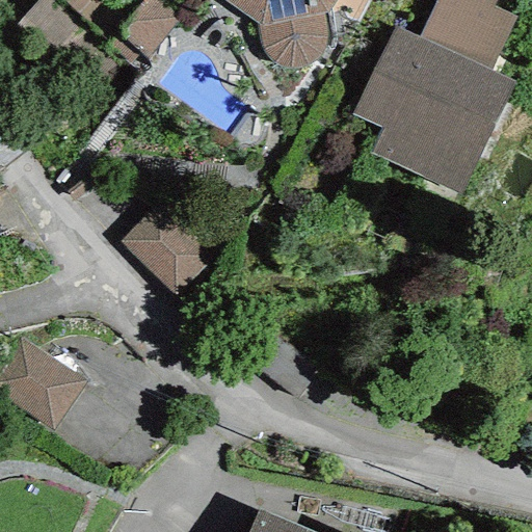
[(79,25),(50,0),(34,0),(15,23),(52,56),(79,25)]
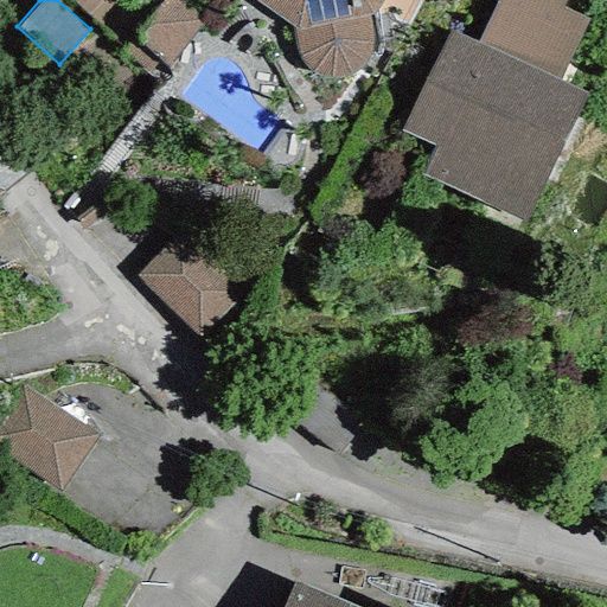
[(119,0),(69,0),(94,25),(119,0)]
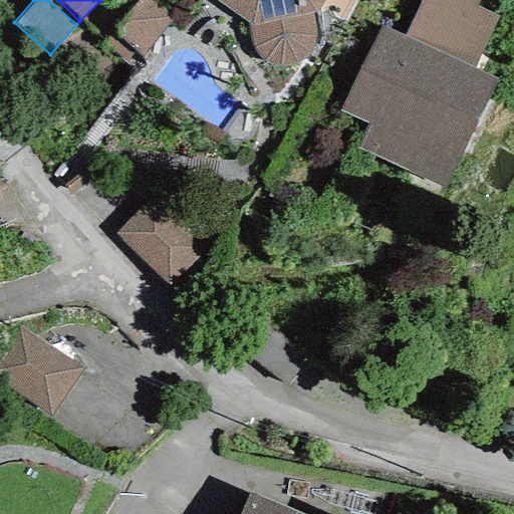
[(142,57),(172,19),(147,0),(135,0),(109,32),(135,52),(142,57)]
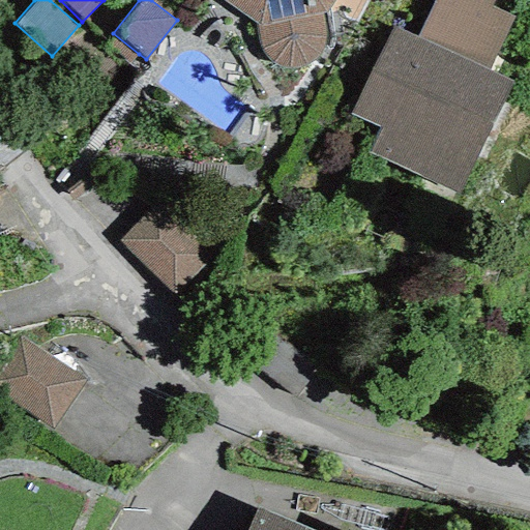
[(219,0),(254,24),(256,38),(259,50),(262,58),(266,62),(275,67),(285,69),(294,68),(303,66),(312,61),(317,56),(322,48),(326,38),(322,15),(331,0),(219,0)]
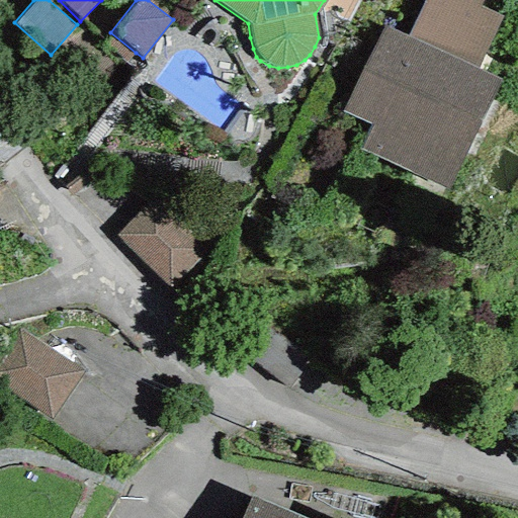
[(423,0),(407,36),(477,69),(501,17),(481,7),(484,0),(423,0)]
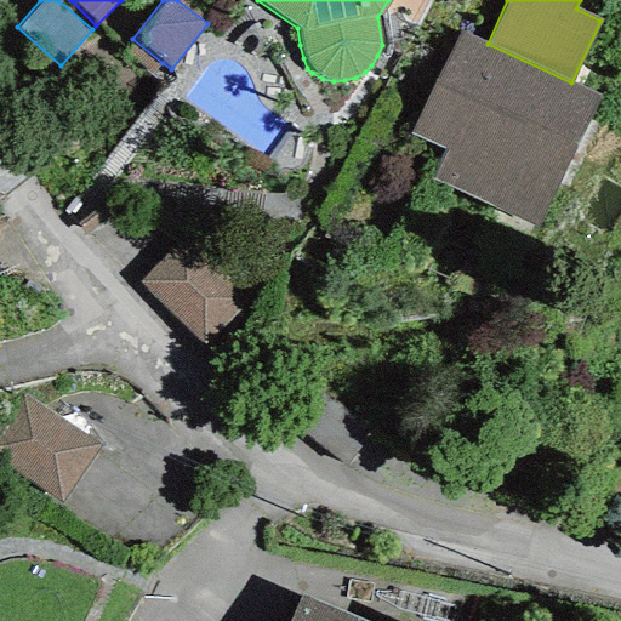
[(488,44),(459,30),(410,135),(445,151),(432,180),(537,228),(599,96),(571,83),(488,44)]
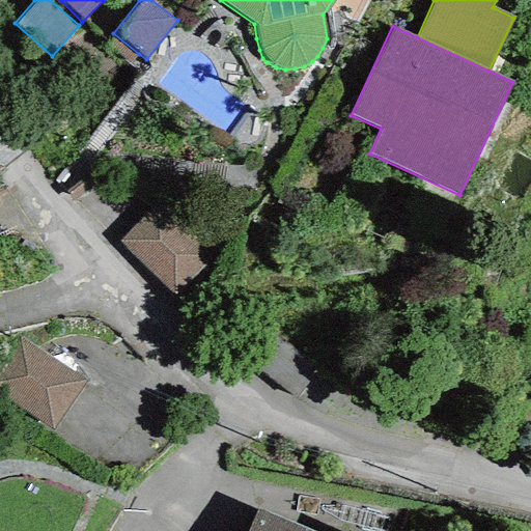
[(139,54),(113,33),(105,43),(131,63),(139,54)]
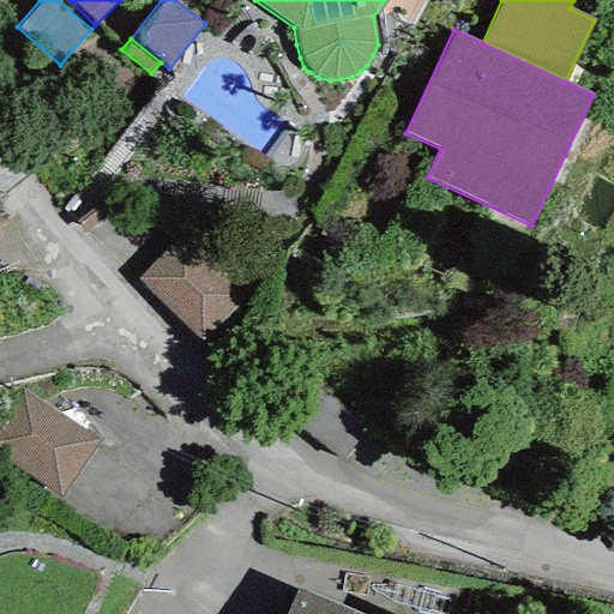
[(181,235),(137,278),(202,342),(246,298),(181,235)]
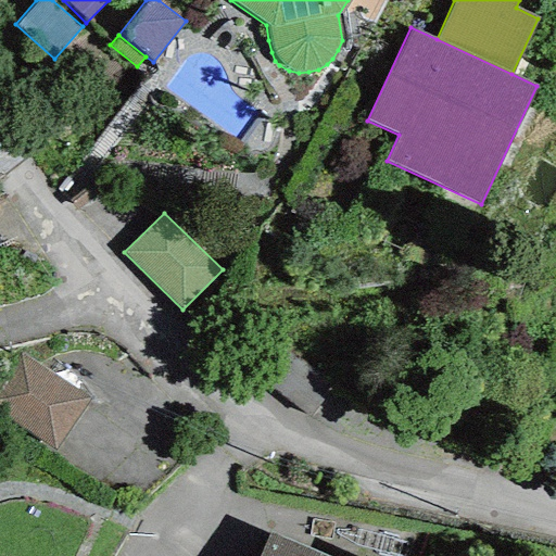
[(90,399),(21,354),(0,387),(0,417),(54,453),(90,399)]
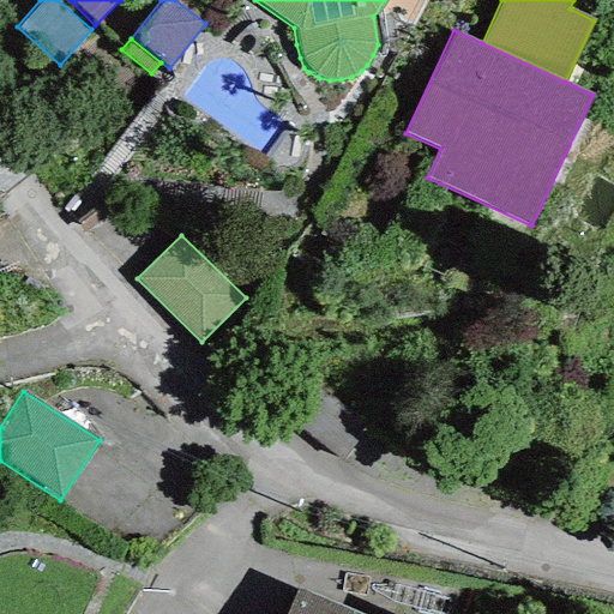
[(401,613),(399,613),(356,613),(298,588),(284,613),(401,613)]
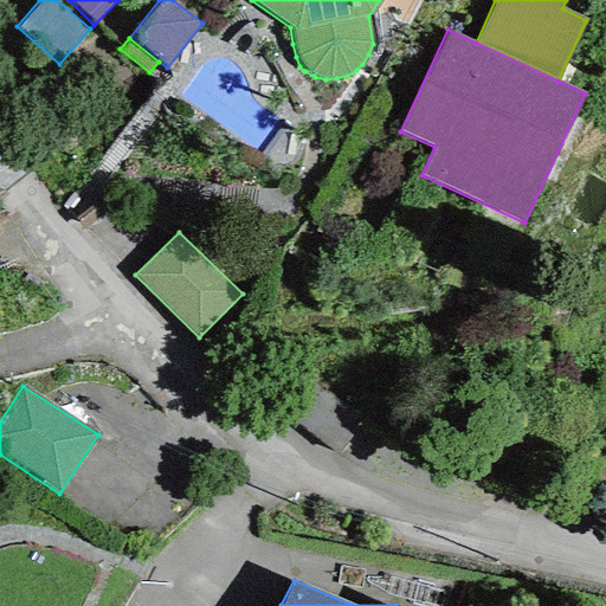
All buildings are outlined.
